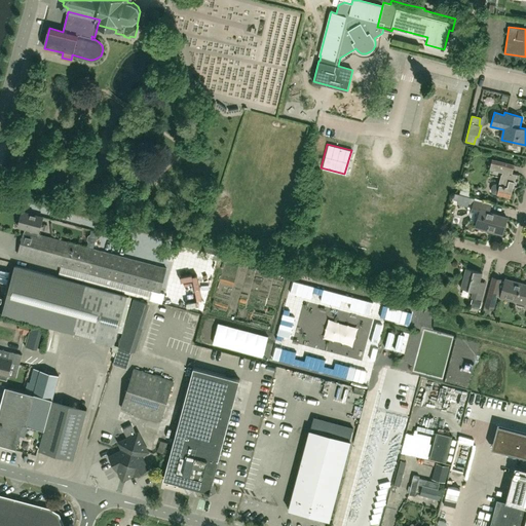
[(493,193),(497,193),(497,194),(510,197),(513,184),(516,185),(517,182),(514,181),(516,175),(512,174),(514,164),(492,159),(489,168),(490,168),(489,175),(501,178),(499,184),(496,183),(493,184),(492,185),(491,189),(492,191),(493,193)]
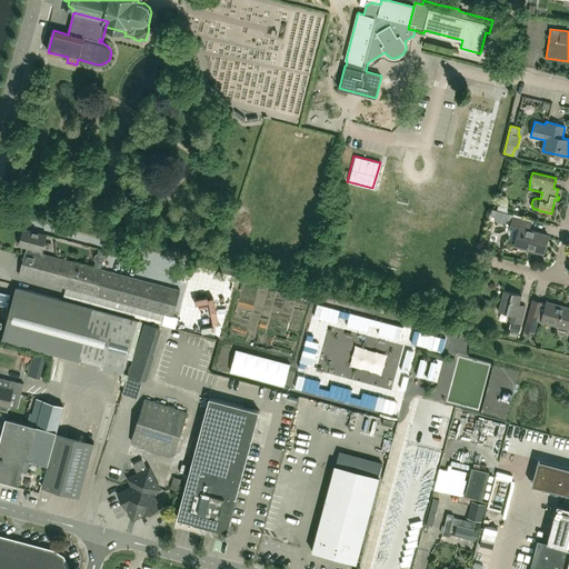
[(499,210),(508,212),(509,207),(507,203),(499,201),(498,210),(499,210)]
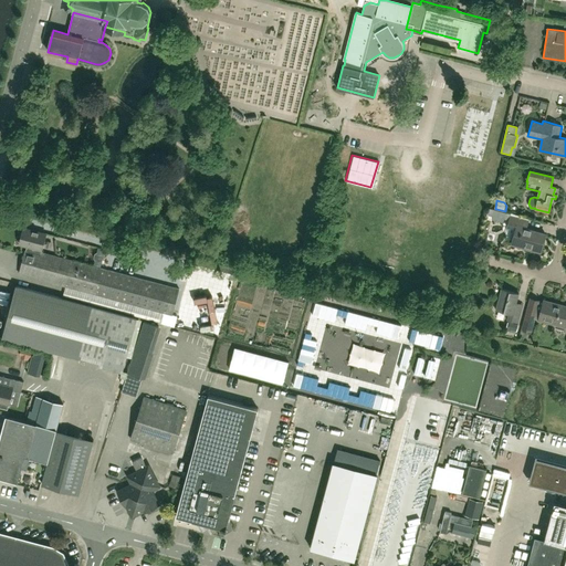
[(527,221),(510,216),(507,226),(515,228),(511,244),(541,252),(545,234),(525,229),(527,221)]
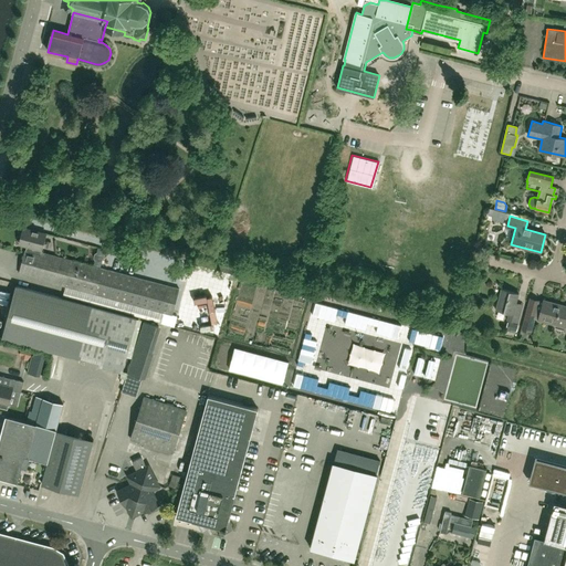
[(34,248),(42,249),(46,233),(23,227),(19,243),(27,245),(25,250),(24,253),(28,253),(28,252),(33,253),(34,248)]
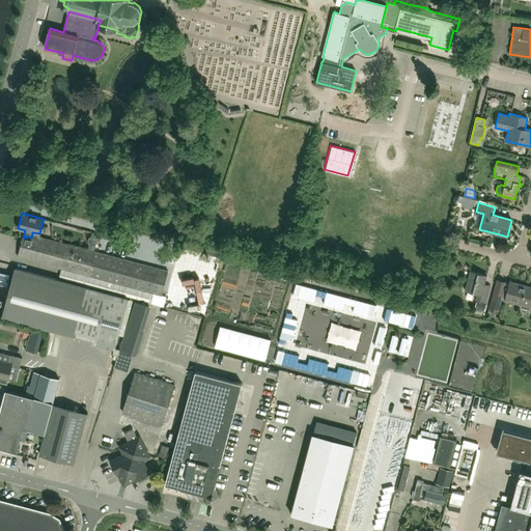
[(166,297),(162,296),(168,271),(38,236),(39,233),(32,232),(31,238),(26,236),(26,238),(23,238),(18,256),(61,269),(59,278),(71,281),(102,289),(164,306),(166,297)]
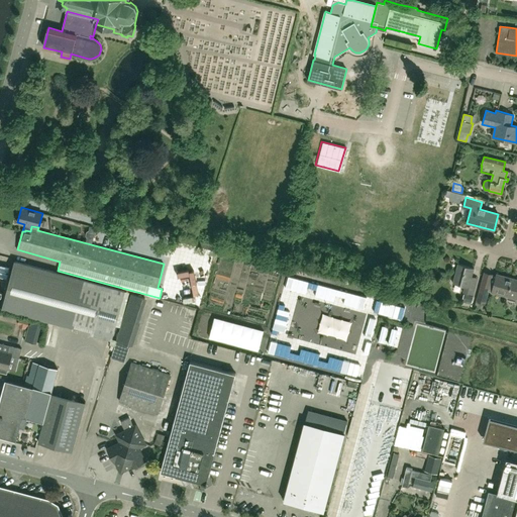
[(87,238),(86,242),(92,243),(96,228),(90,226),(89,230),(90,233),(91,233),(90,237),(90,236),(87,238)]
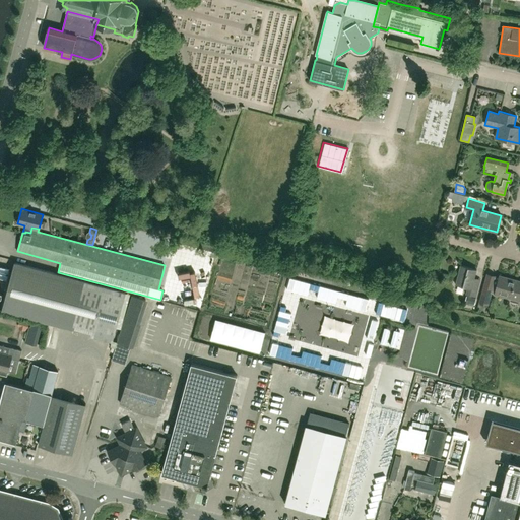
[(126,291),(84,281),(14,262),(2,308),(92,332),(91,335),(113,341),(126,291)]
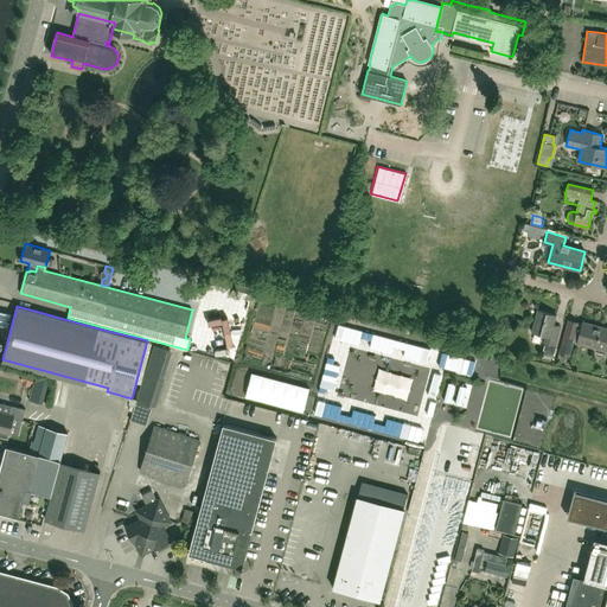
[(555,346),(560,331),(553,330),(556,314),(537,310),(531,332),(545,336),(543,343),(555,346)]
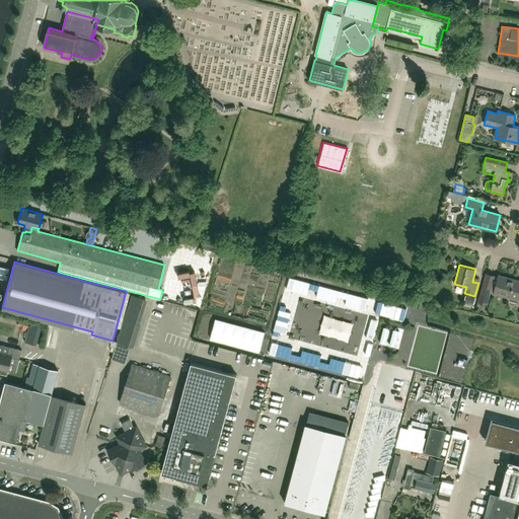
[(495,278),(492,288),(495,288),(494,293),(518,300),(518,296),(518,280),(499,275),(498,278),(495,278)]
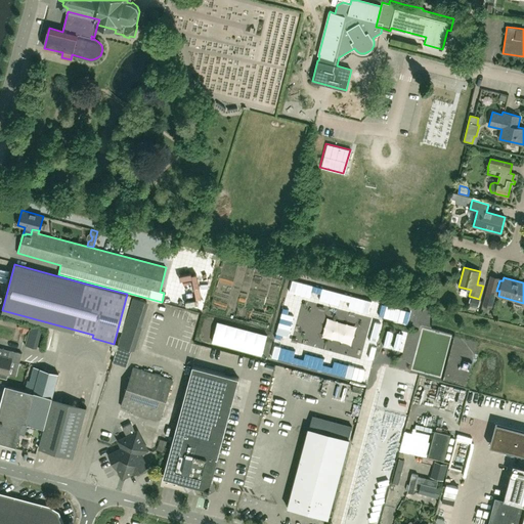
[(488,287),(483,305),(491,307),(496,290),(488,287)]
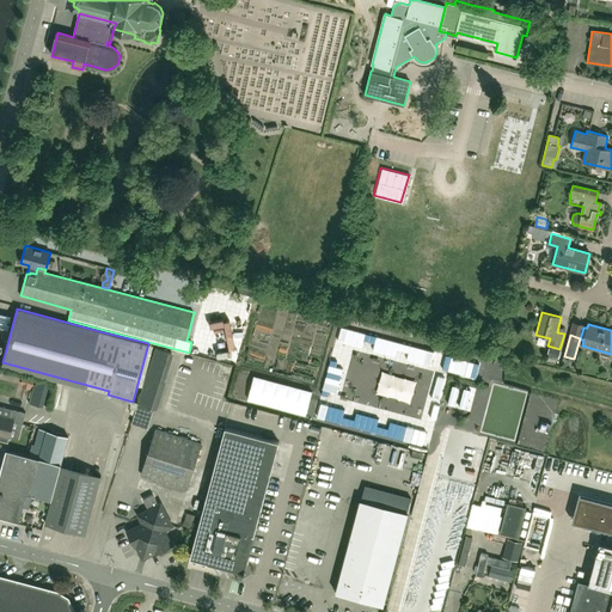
[(138,403),(154,407),(171,353),(155,348),(138,403)]
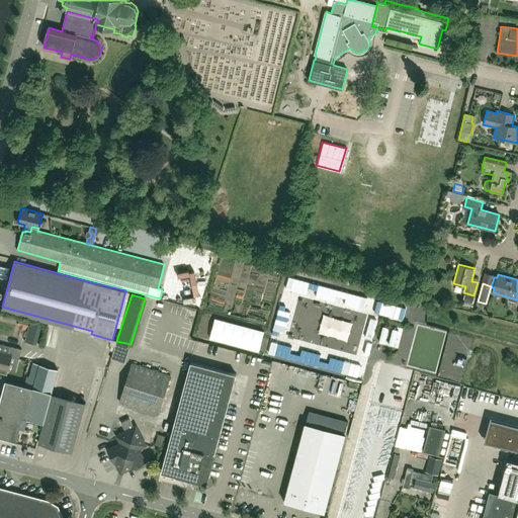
[(464,294),(463,300),(472,303),(475,296),(464,294)]
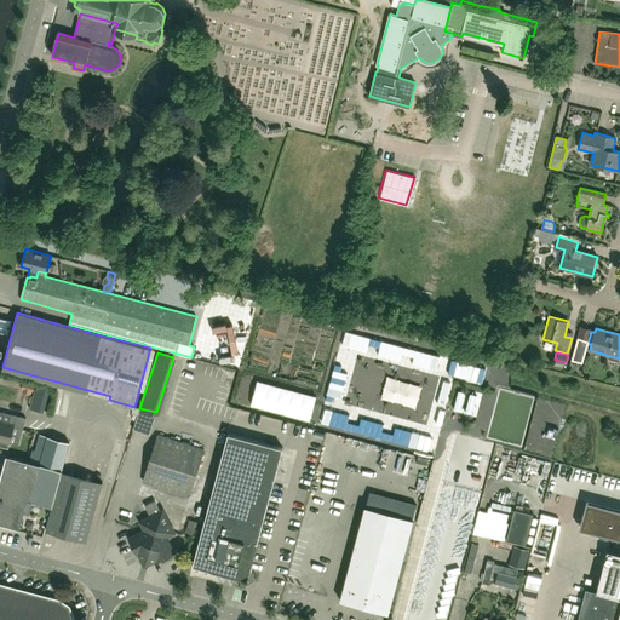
[(35,384),(23,382),(22,390),(23,390),(23,392),(30,395),(32,392),(33,392),(35,384)]
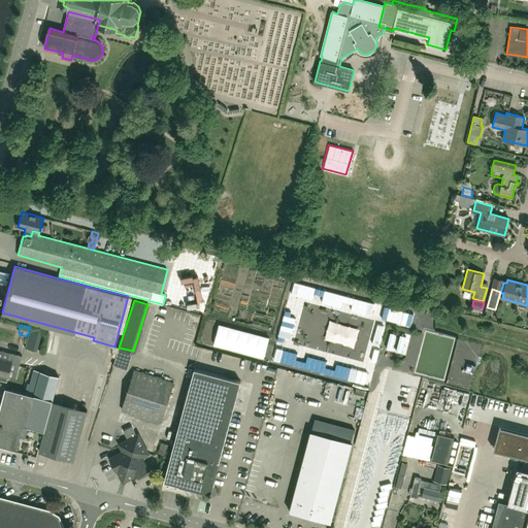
[(32,327),(27,348),(35,350),(40,329),(32,327)]
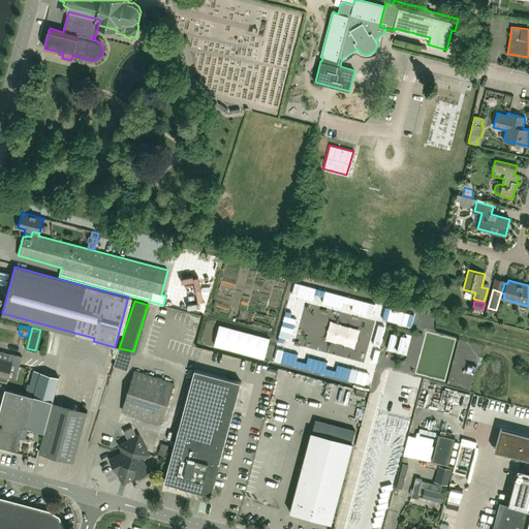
[(133,351),(119,348),(114,366),(127,370),(133,351)]
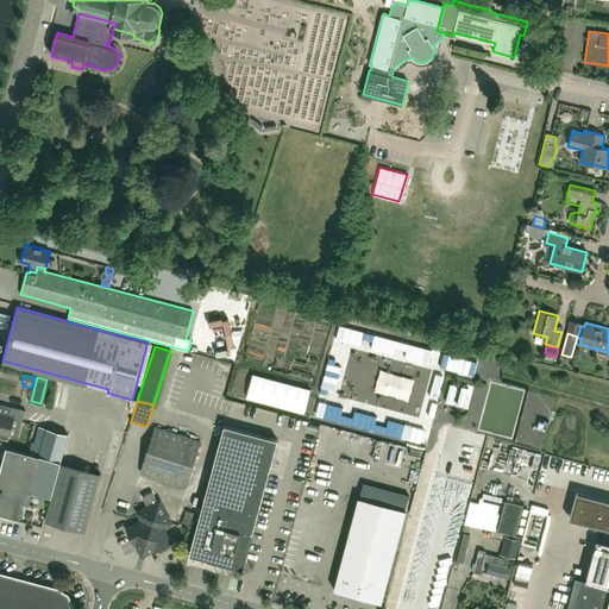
[(19,437),(23,421),(25,410),(12,407),(10,416),(0,413),(0,438),(7,440),(8,434),(19,437)]
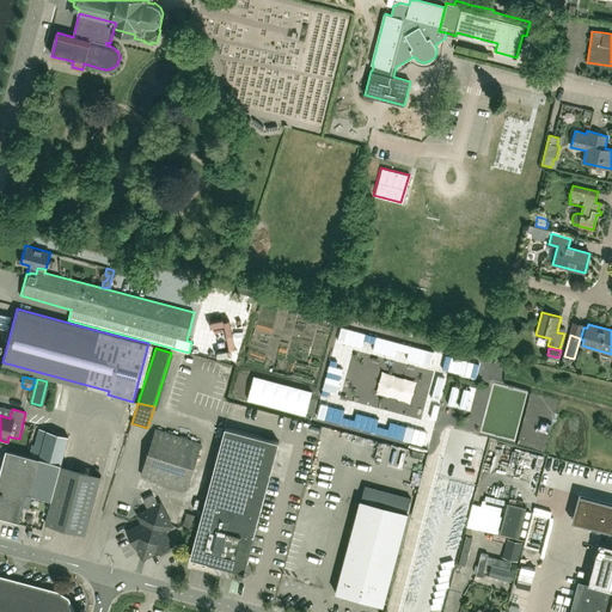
[(279,441),(225,427),(190,558),(237,570),(246,564),(279,441)]
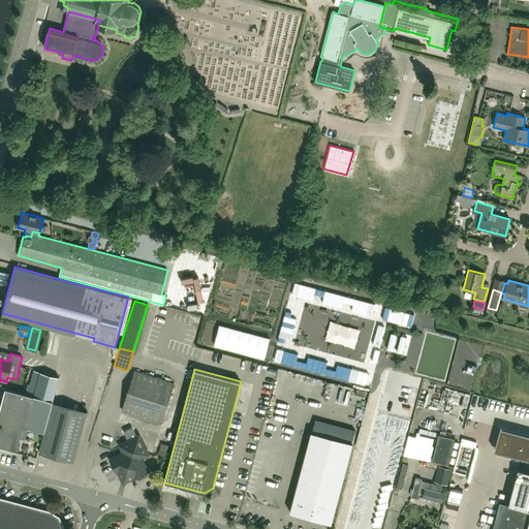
[(134,371),(122,410),(161,423),(174,383),(134,371)]
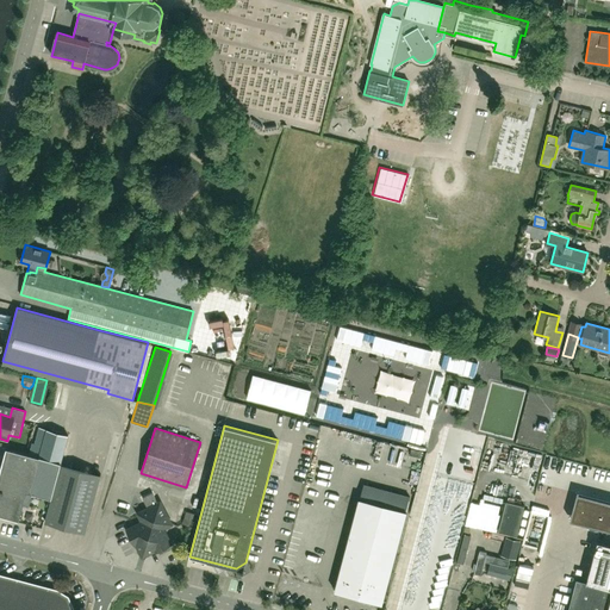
[(48,429),(41,456),(42,458),(61,462),(68,435),(48,429)]
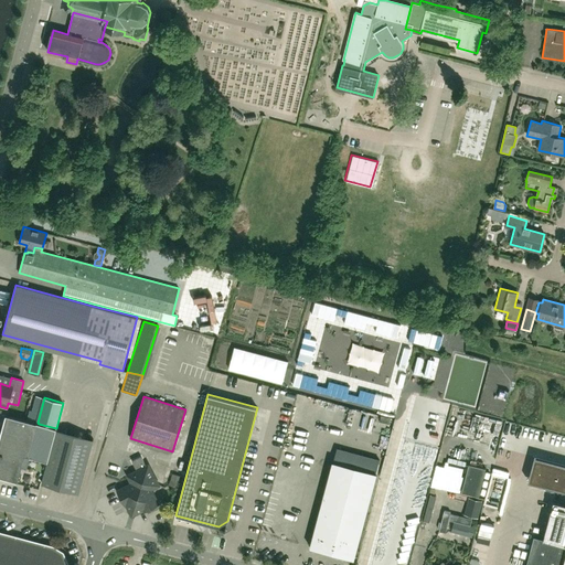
[(6,415),(0,435),(0,477),(18,481),(21,467),(28,468),(24,483),(35,486),(40,471),(43,459),(48,461),(56,429),(56,428),(39,424),(38,423),(6,415)]
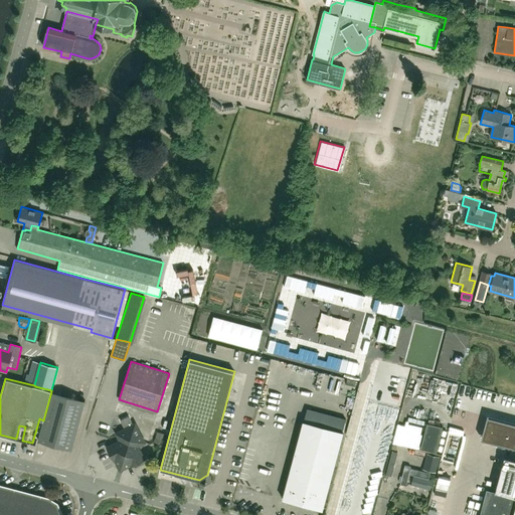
[(119,442),(108,448),(113,459),(116,458),(119,465),(124,467),(125,467),(132,463),(133,465),(143,460),(137,448),(139,444),(143,442),(135,424),(134,425),(129,415),(127,413),(116,409),(113,418),(121,420),(125,430),(118,434),(121,439),(122,439),(120,443),(119,442)]
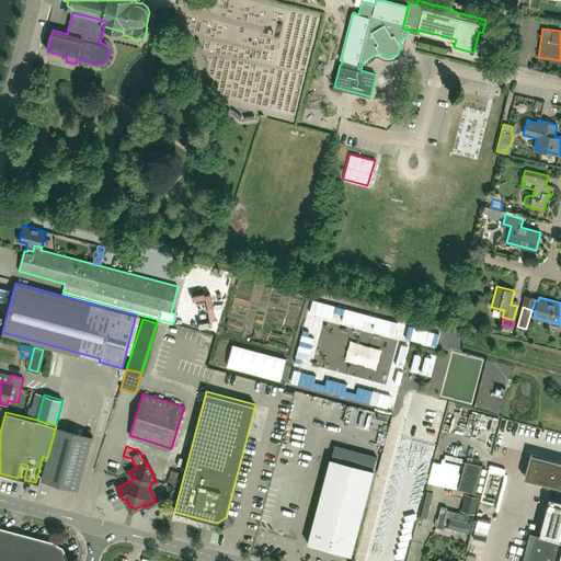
[(560,461),(530,454),(524,477),(560,485),(560,461)]
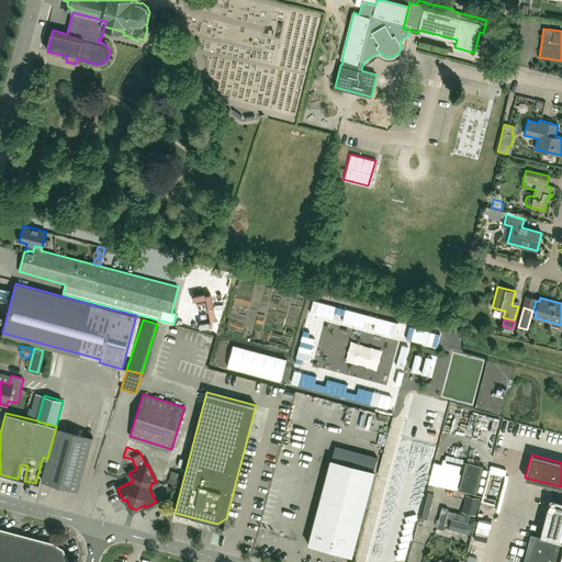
[(330,459),(308,544),(351,555),(374,471),(330,459)]
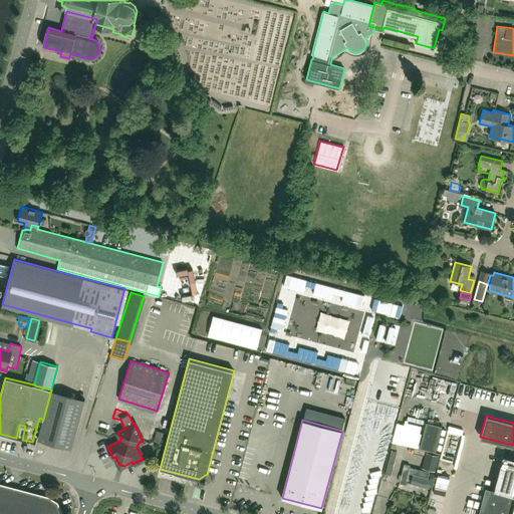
[(427,422),(420,448),(436,452),(442,426),(427,422)]
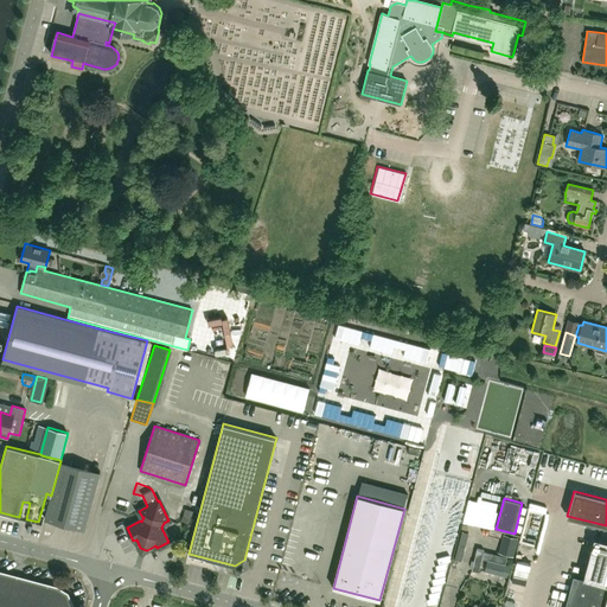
[(185,509),(181,521),(190,524),(193,511),(185,509)]
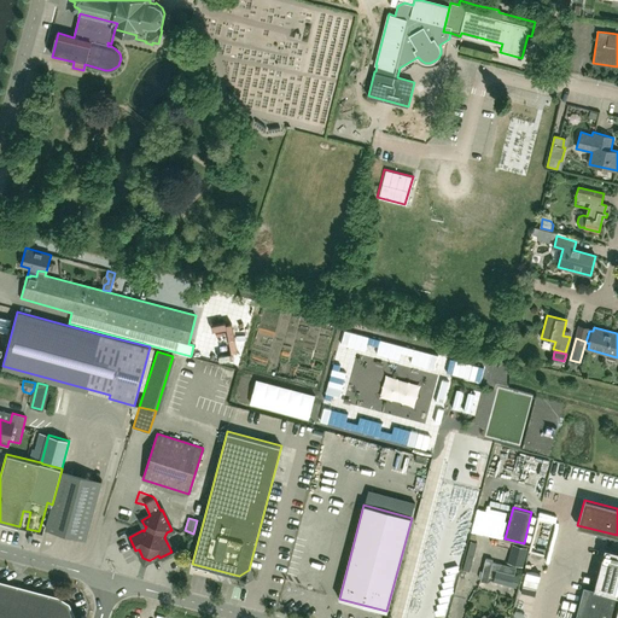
[(554,530),(538,528),(535,544),(551,548),(554,530)]
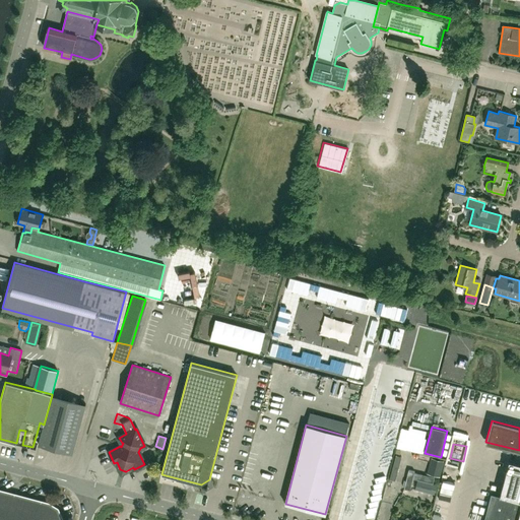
[(440,477),(444,461),(431,458),(427,473),(440,477)]
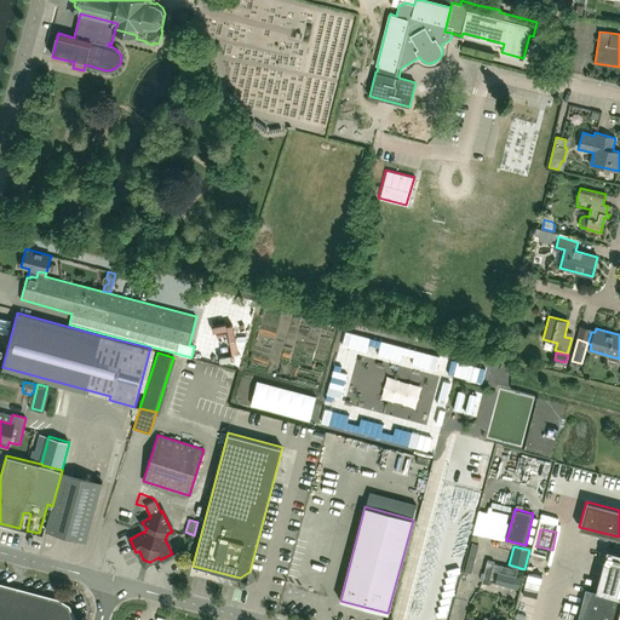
[(586,589),(577,619),(619,619),(619,551),(607,549),(596,591),(586,589)]
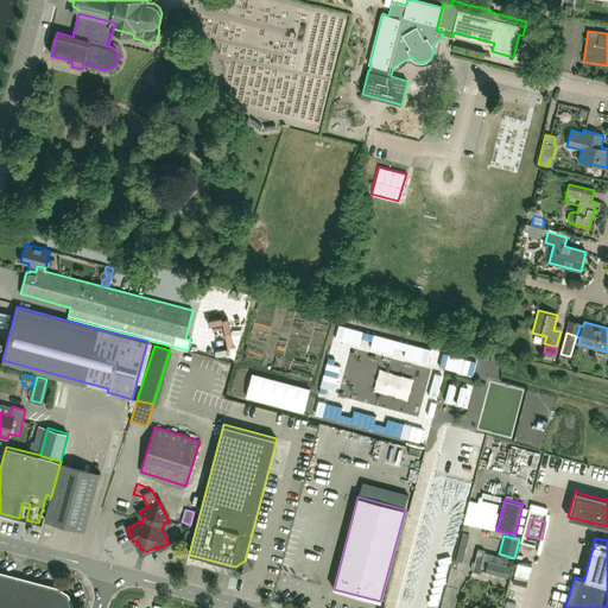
[(518,555),(519,568),(531,567),(530,555),(534,555),(534,549),(524,549),(524,553),(518,555)]
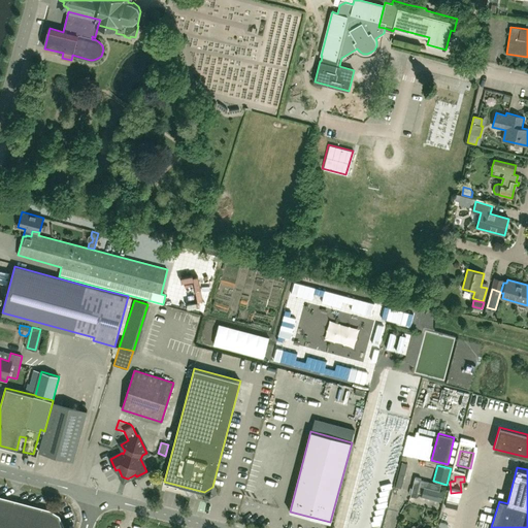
[(441,502),(443,493),(425,488),(423,497),(441,502)]
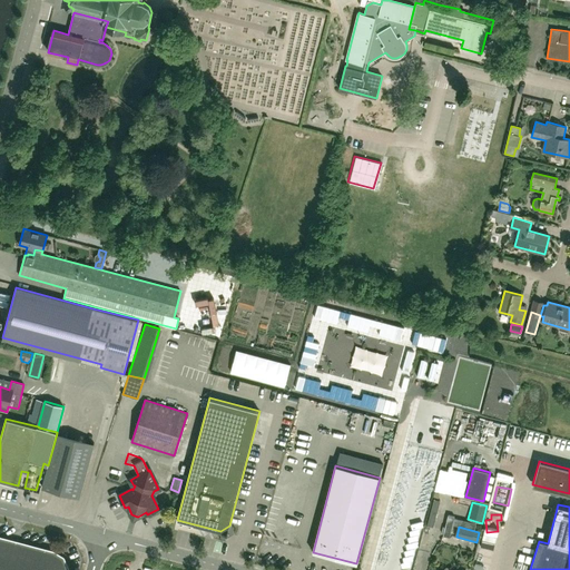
[(0,569),(66,569),(67,569),(62,559),(52,553),(0,538),(0,569)]
